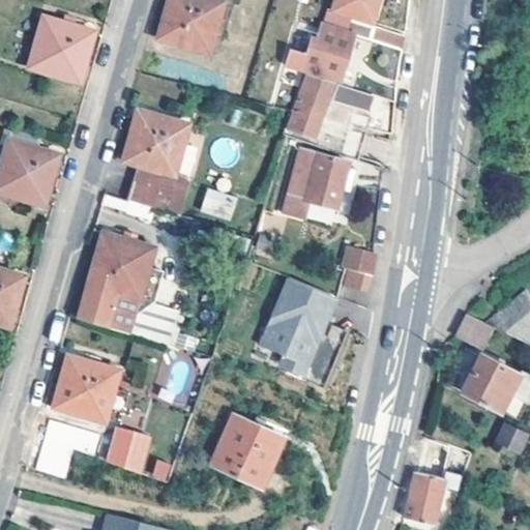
[(221,2),(211,0),(167,0),(155,38),(205,53),(221,2)]
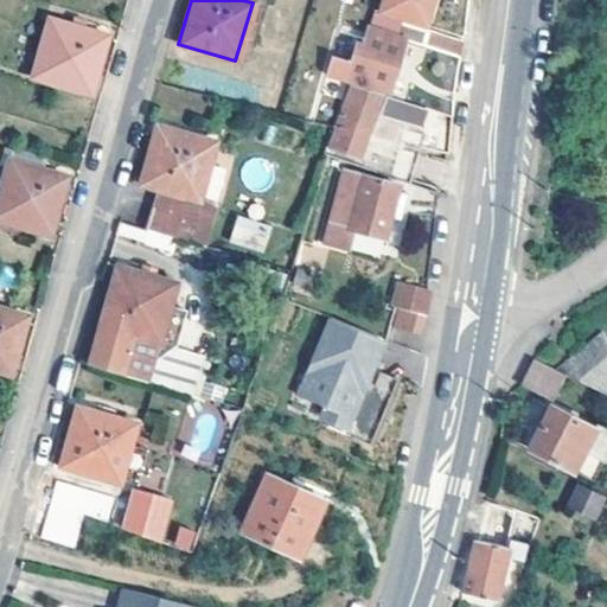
[(434,0),(382,0),(381,10),(427,24),(434,0)]
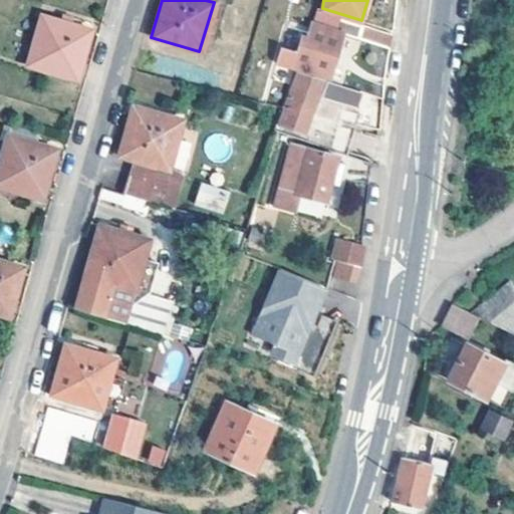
[(86,32),(38,17),(25,64),(72,78),(77,64),(86,32)]
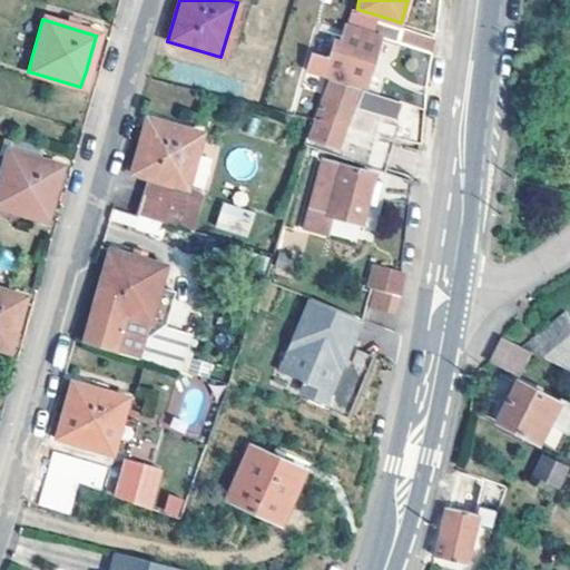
[(411,47),(424,51),(431,29),(403,20),(396,41),(401,42),(411,47)]
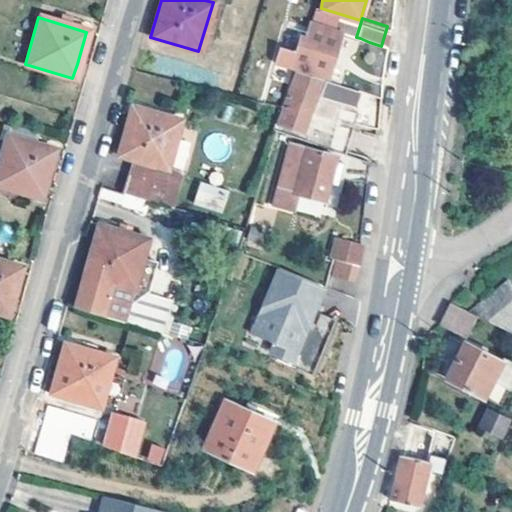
[(339,20),(335,31),(341,33),(353,36),(356,25),(339,20)]
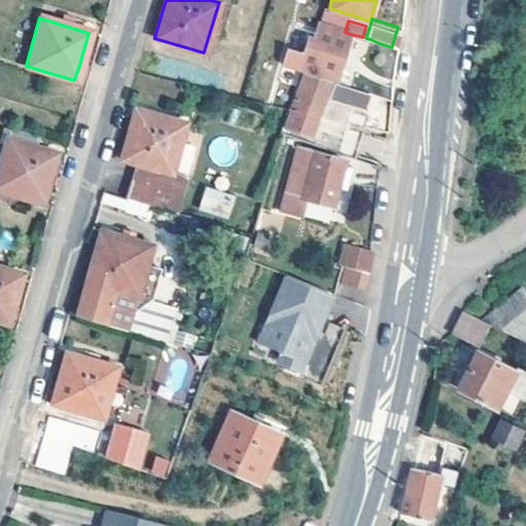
[(337,81),(350,34),(344,32),(318,25),(315,39),(307,37),(303,50),(289,46),(284,65),(337,81)]
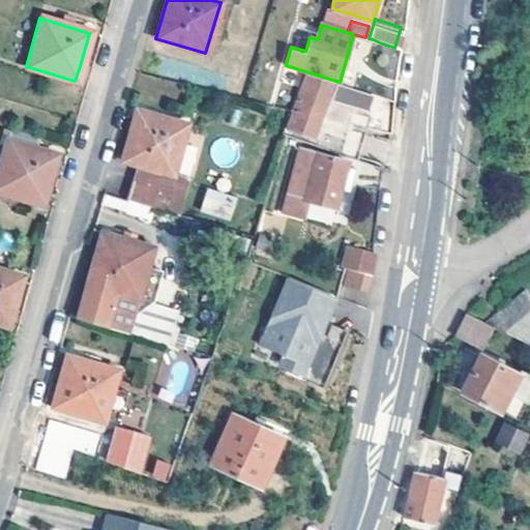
[(329,83),(308,77),(289,129),(311,139),(328,92),(326,91),(329,83)]
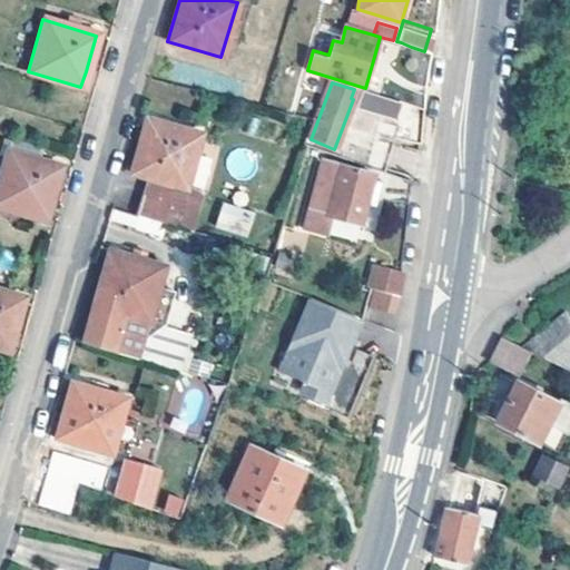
[(379,96),(364,91),(362,91),(356,108),(394,119),(399,102),(379,96)]
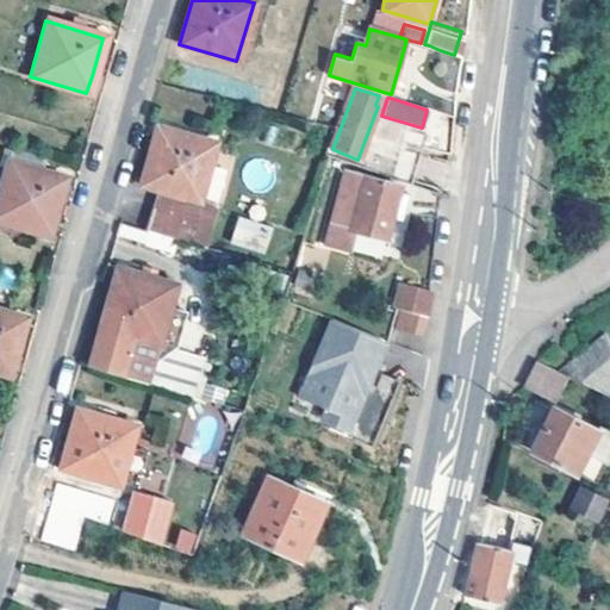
[(213,145),(156,128),(138,186),(153,191),(141,231),(203,248),(215,209),(195,201),(213,145)]
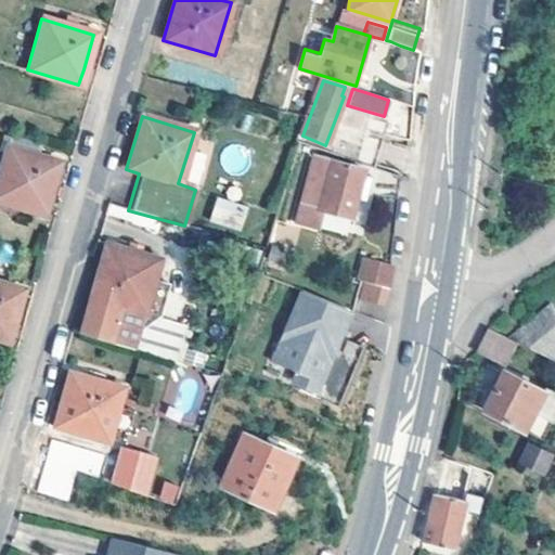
[(41,144),(9,136),(0,167),(0,201),(43,213),(47,201),(57,162),(38,157),(41,144)]
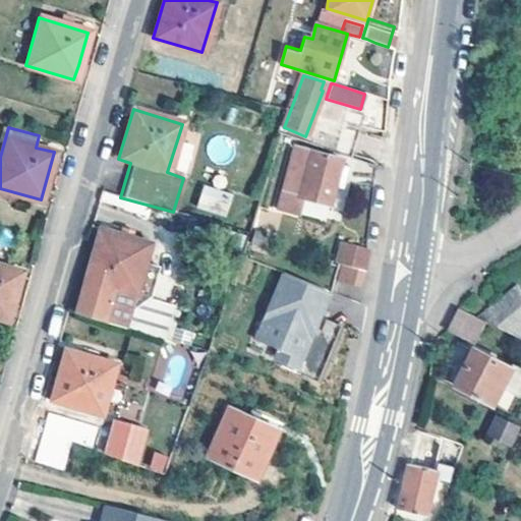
[(340,159),(294,146),(282,191),(277,210),(302,216),(305,200),(328,204),(340,159)]
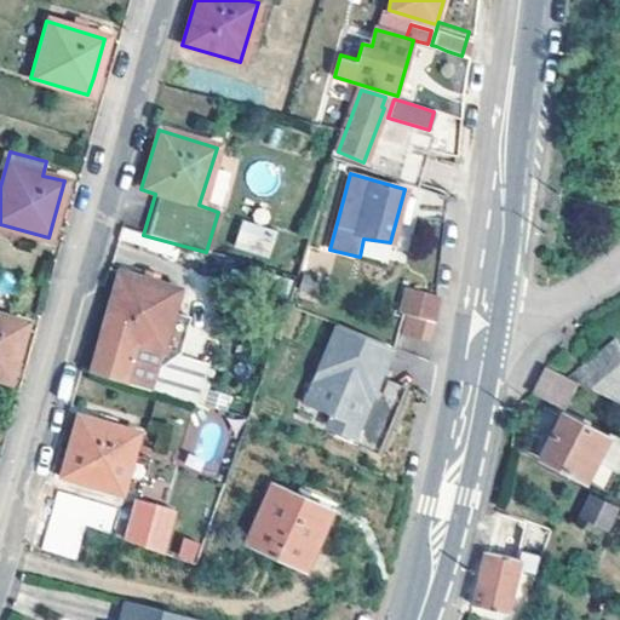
[(218,174),(210,205),(220,208),(229,177),(218,174)]
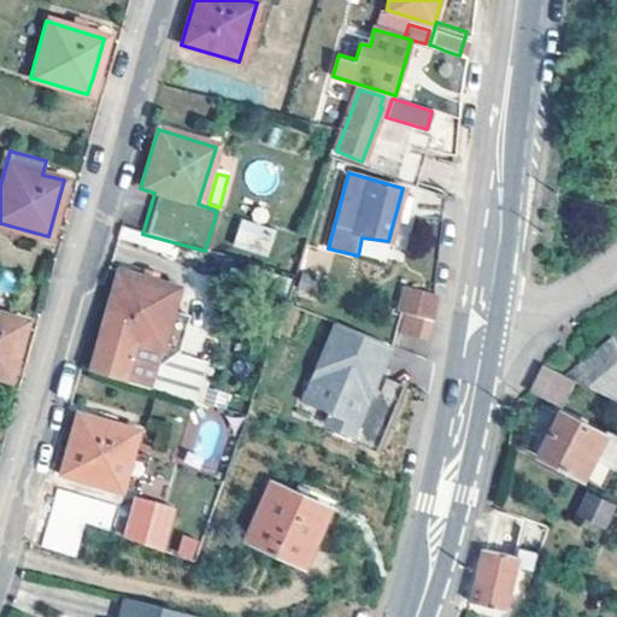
[(272,230),(239,221),(233,244),(266,254),(272,230)]
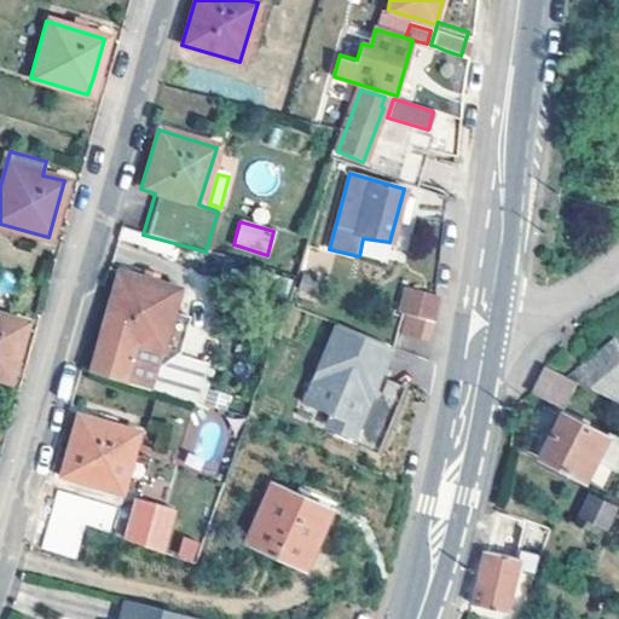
[(158,273),(144,270),(142,278),(119,271),(88,372),(146,389),(175,288),(156,282),(158,273)]
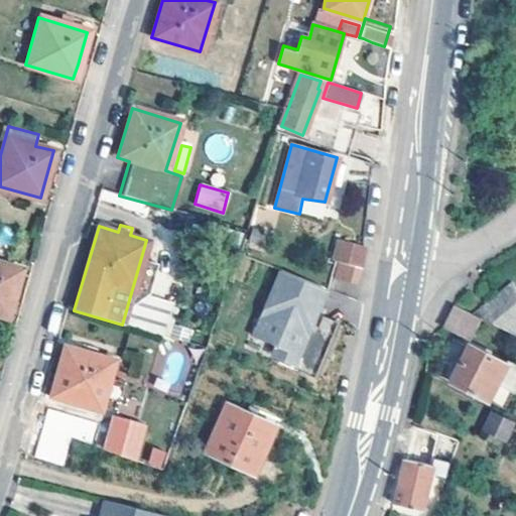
[(335,261),(336,261),(358,266),(361,266),(363,250),(354,248),(335,244),(332,260),(335,261)]
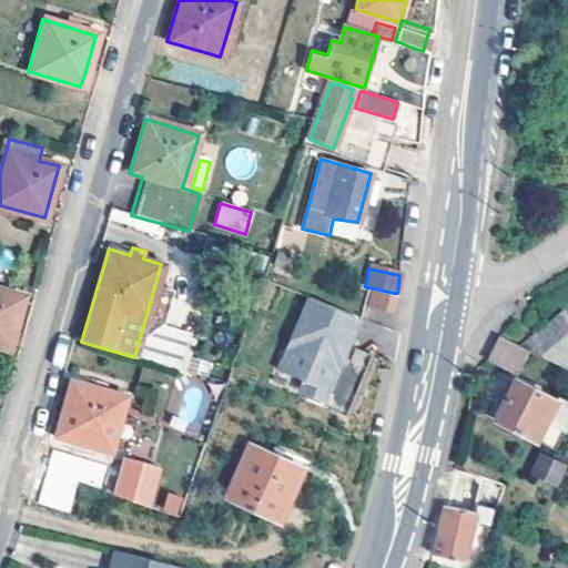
[(394,293),(369,287),(366,305),(391,312),(394,293)]
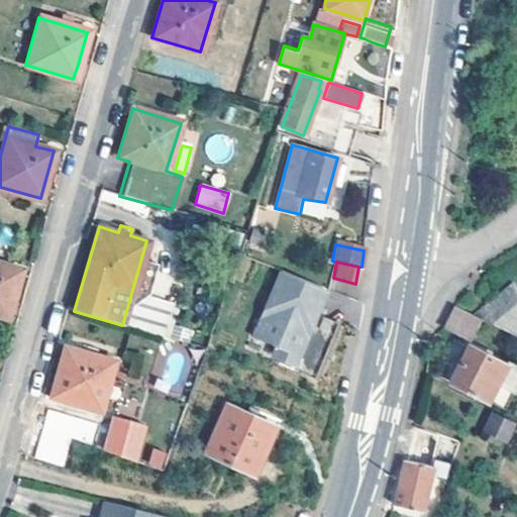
[(19,269),(0,264),(0,315),(6,318),(14,289),(19,269)]
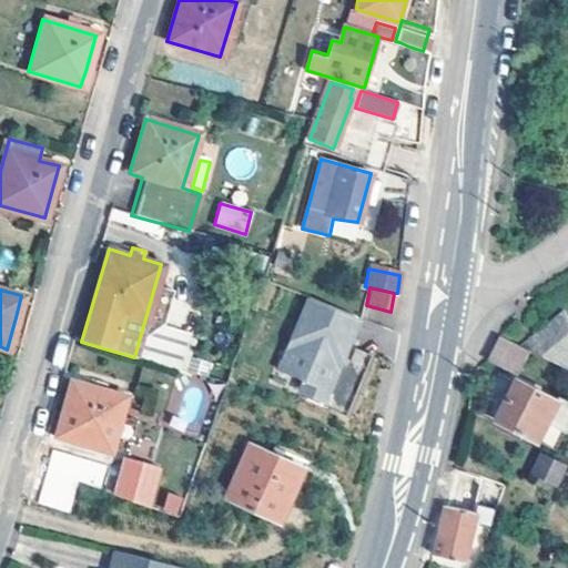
[(355,318),(304,296),(274,366),(297,378),(294,388),(320,401),(317,406),(340,416),(362,367),(346,359),(338,356),(341,352),(355,318)]
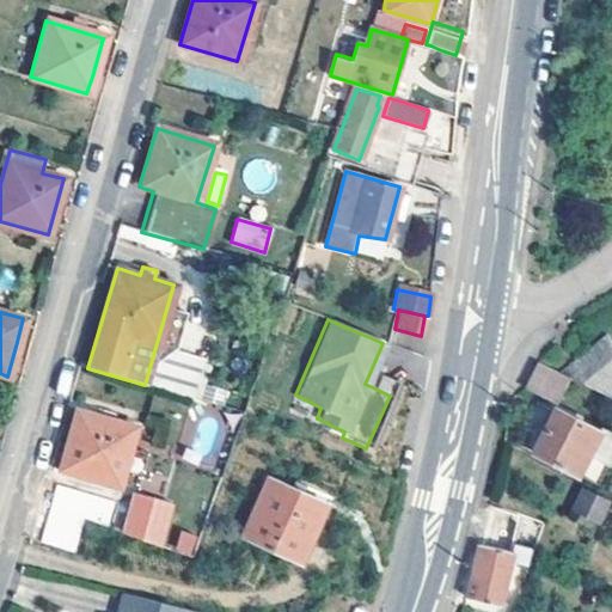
[(561,372),(579,381),(611,356),(611,348),(605,340),(561,372)]
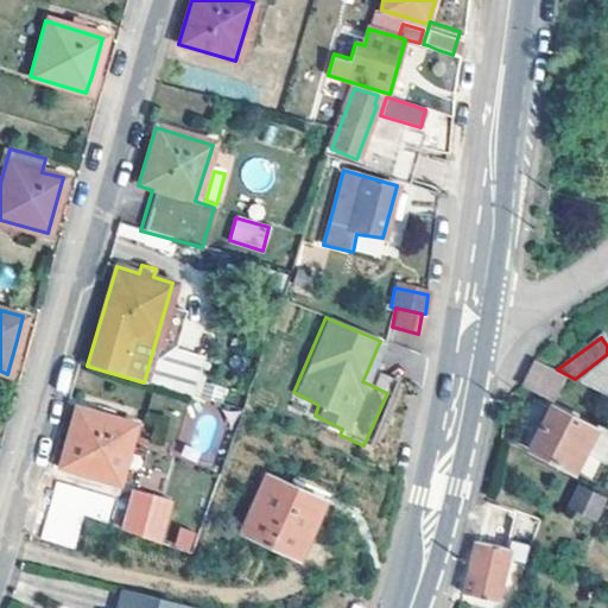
[(607,354),(575,379),(607,396),(607,354)]
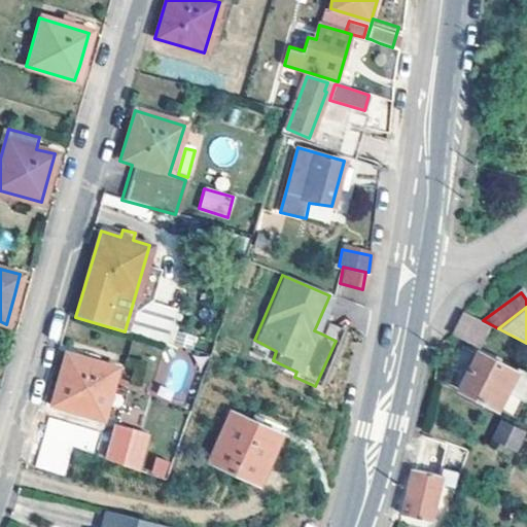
[(459,311),(447,339),(475,351),(488,325),(471,317),(459,311)]
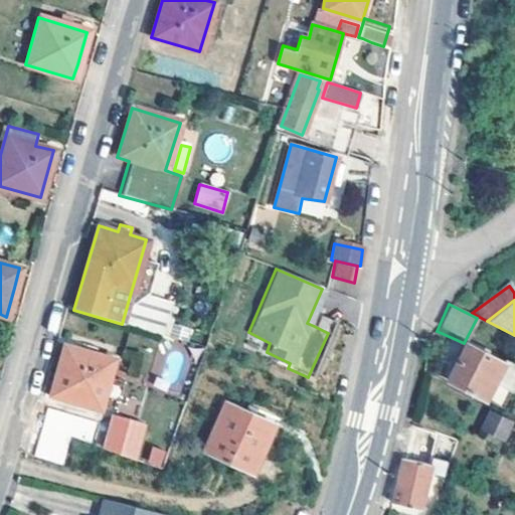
[(331,326),(316,320),(314,326),(328,333),(331,326)]
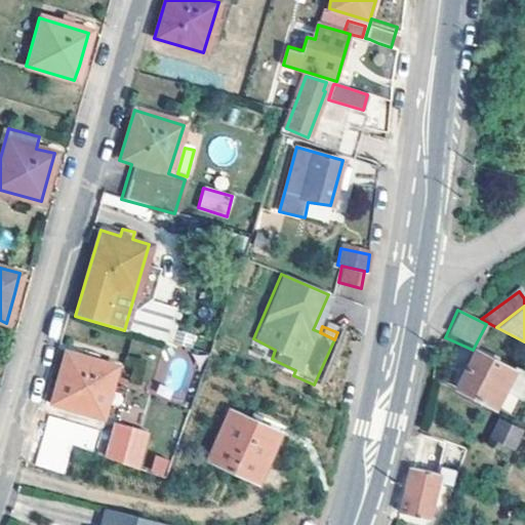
[(513,370),(475,351),(457,389),(493,406),(513,370)]
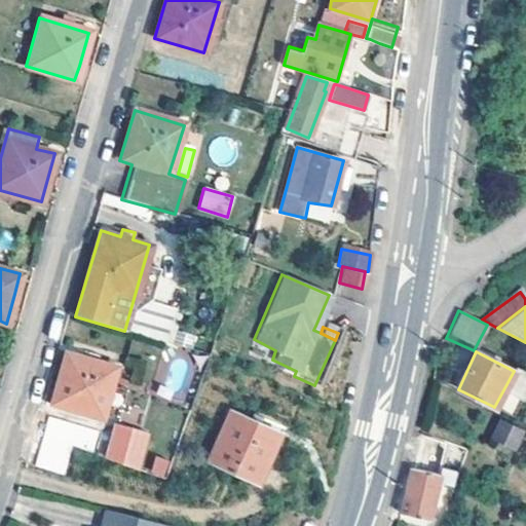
[(114,368),(66,353),(51,403),(99,417),(114,368)]
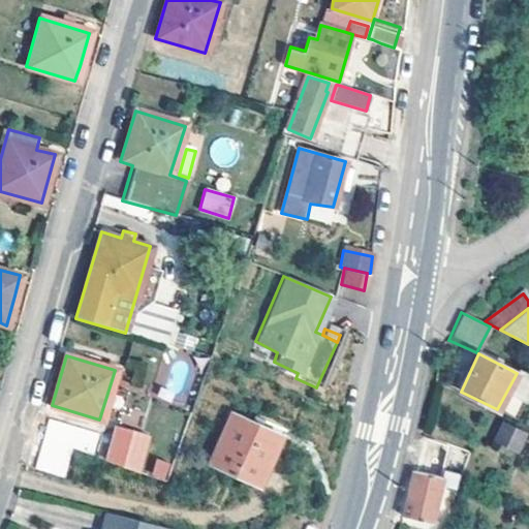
[(279,436),(231,415),(211,463),(258,485),(279,436)]
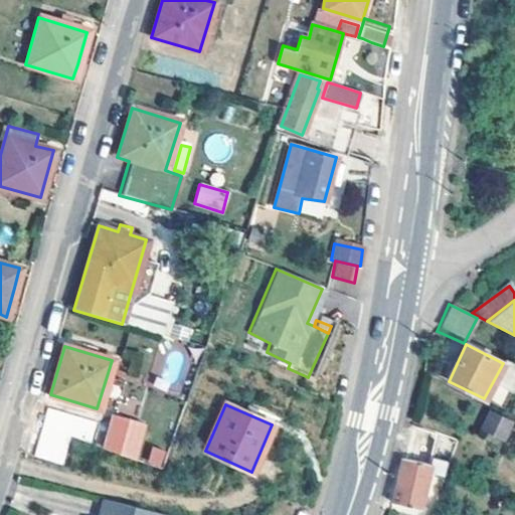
[(92,443),(98,422),(47,408),(34,457),(63,465),(70,437),(92,443)]
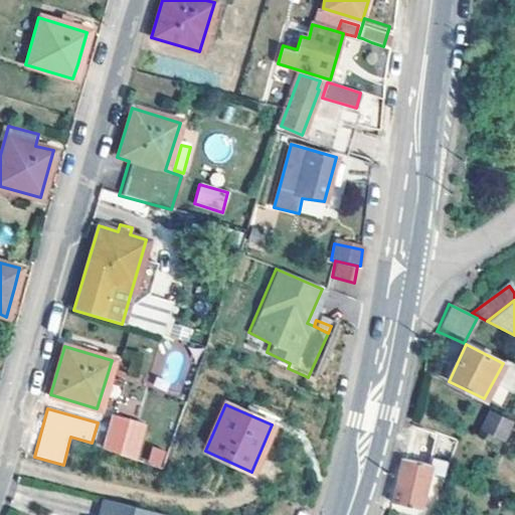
[(514,425),(514,423),(490,410),(481,428),(502,439),(508,427),(513,430),(514,425)]
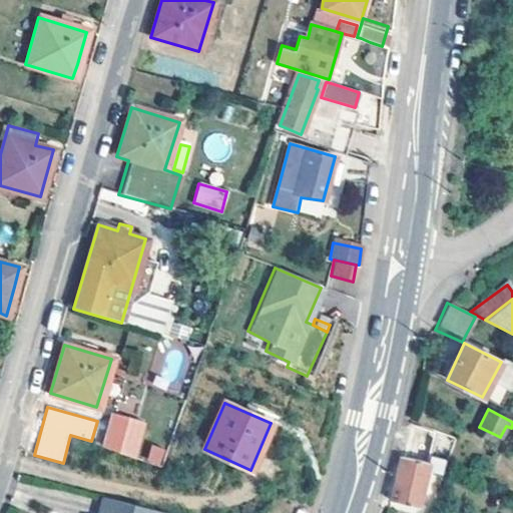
[(137,422),(112,414),(101,448),(126,456),(137,422)]
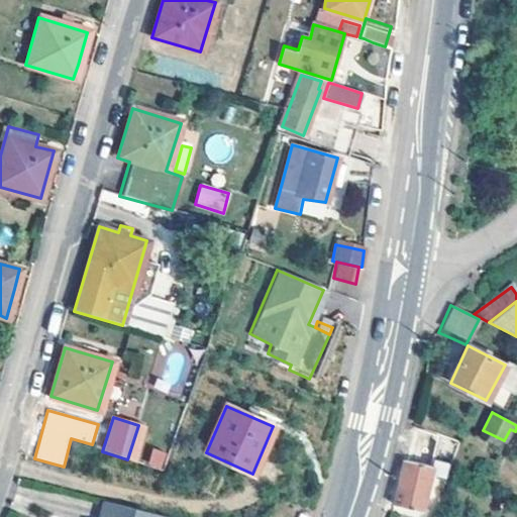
[(163,471),(168,452),(152,448),(147,467),(163,471)]
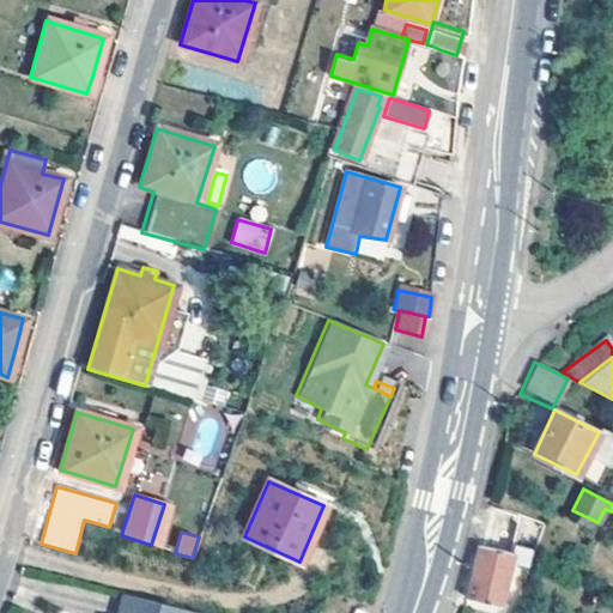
[(492,535),(480,533),(473,565),(463,598),(499,608),(516,541),(492,535)]
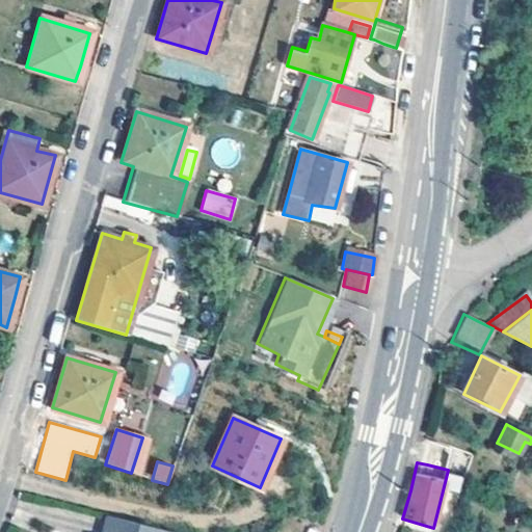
[(170,531),(171,525),(151,521),(109,511),(104,531),(170,531)]
